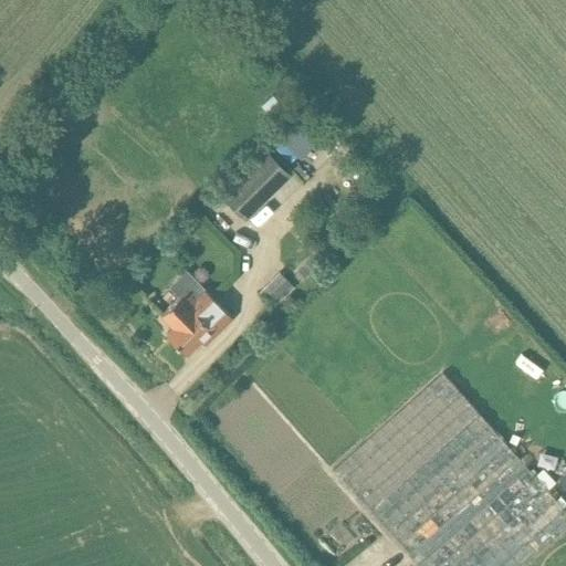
[(280,136),(300,159),(326,137),(305,114),(280,136)]
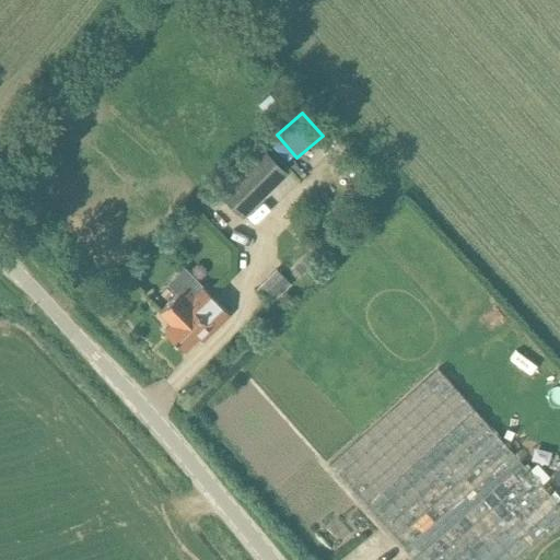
[(216,193),(243,220),(289,175),(261,148),(216,193)]
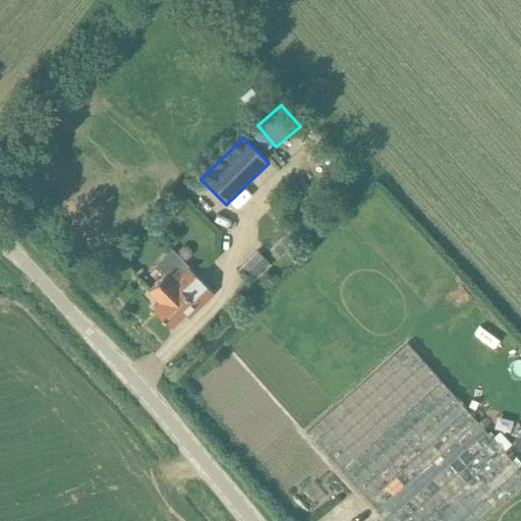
[(257,250),(239,270),(251,282),(271,264),(257,250)]
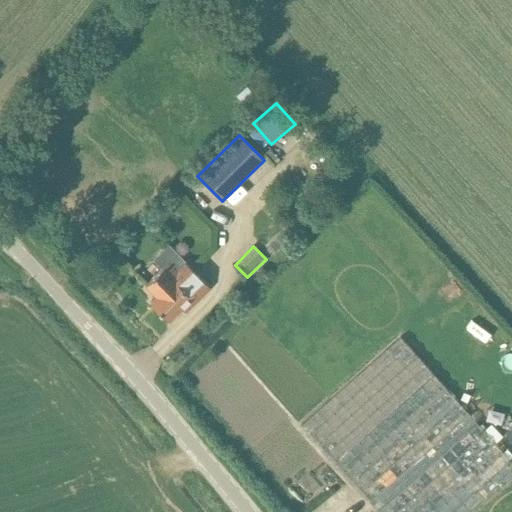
[(146,285),(157,296),(150,302),(169,321),(182,308),(186,312),(211,287),(193,269),(190,271),(183,263),(178,268),(171,260),(146,285)]
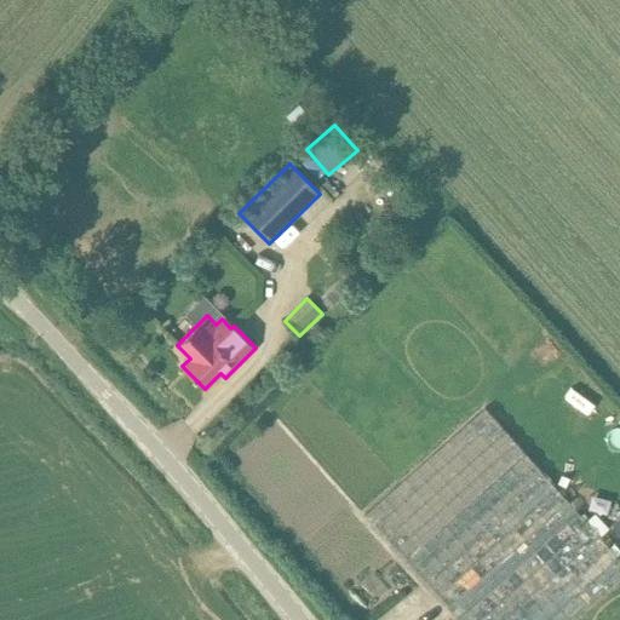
[(619,560),(486,409),(366,515),(457,619),(577,619),(619,583),(619,560)]
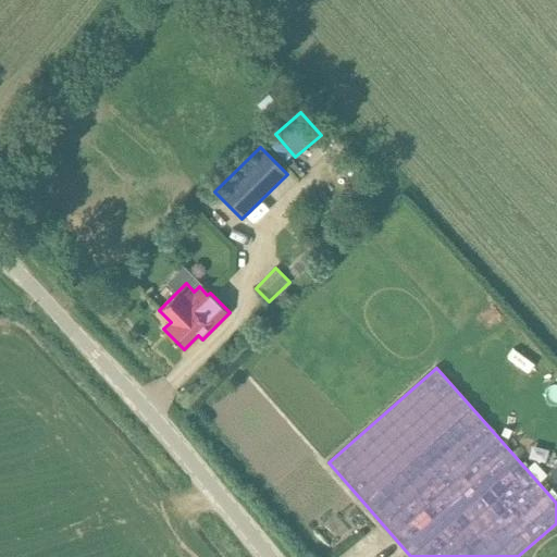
All buildings are outlined.
